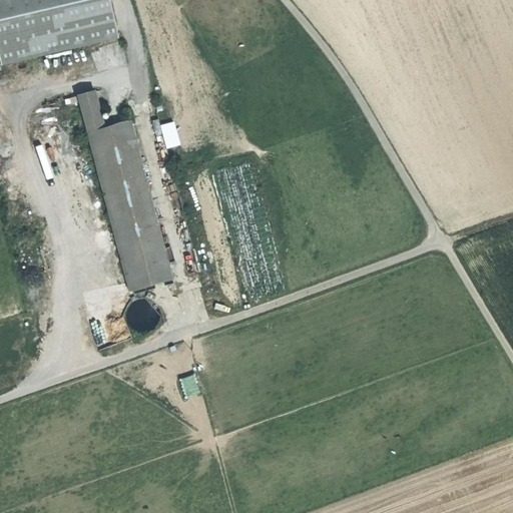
[(118,37),(109,0),(0,0),(0,55),(2,64),(118,37)]
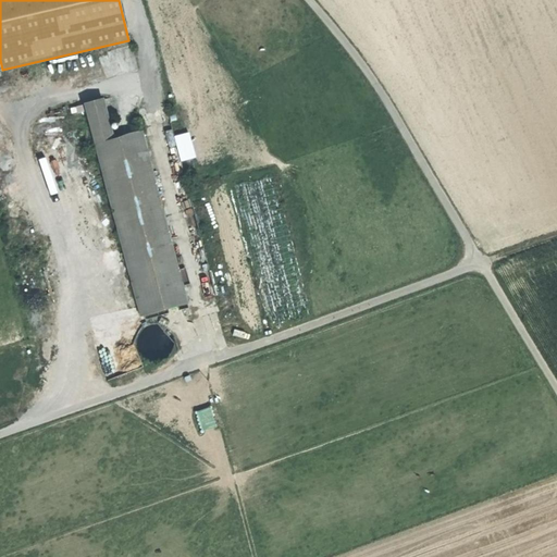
[(85,106),(141,318),(187,306),(141,134),(114,140),(103,100),(85,106)]
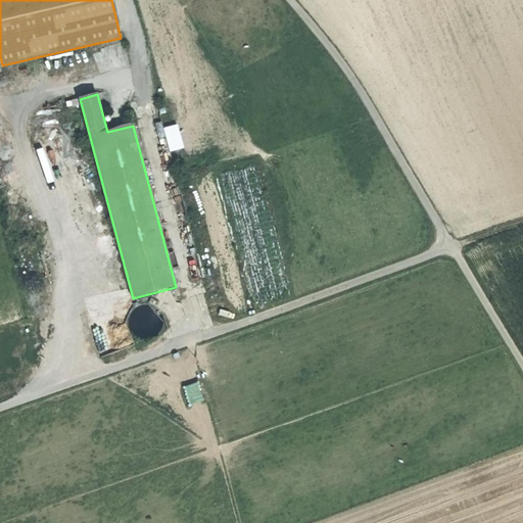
[(162,128),(170,151),(184,147),(178,124),(162,128)]
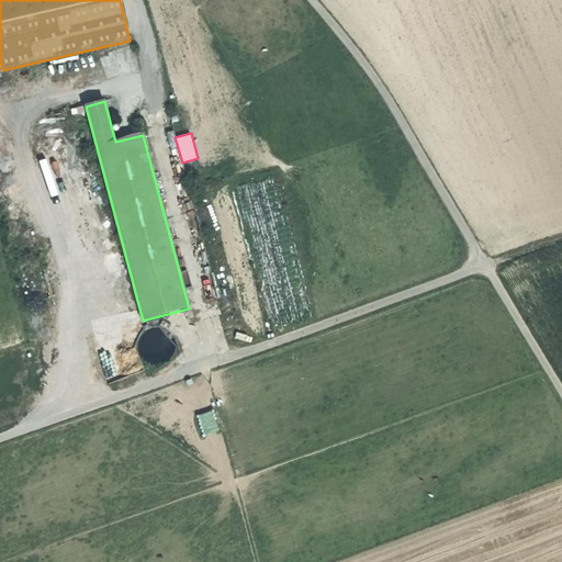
[(46,281),(40,282),(46,311),(53,310),(46,281)]
